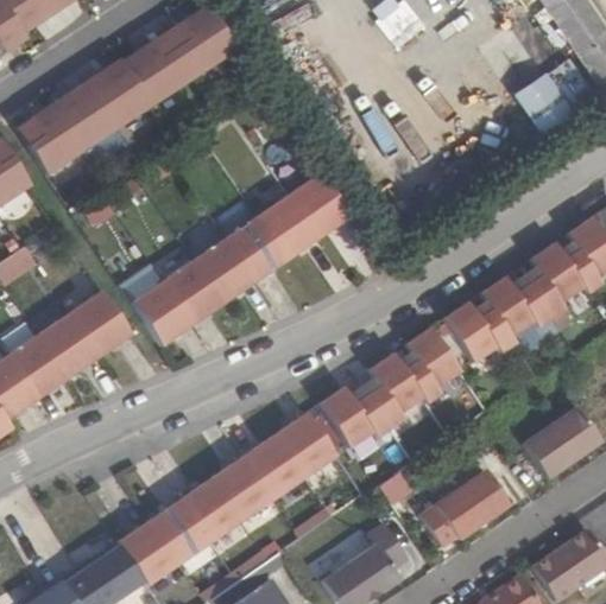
[(0,0),(0,36),(7,48),(29,33),(25,29),(6,0),(0,0)]
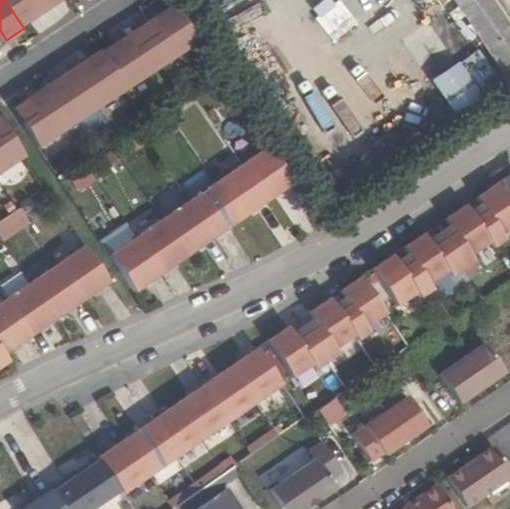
[(5,0),(21,24),(50,4),(47,0),(5,0)]
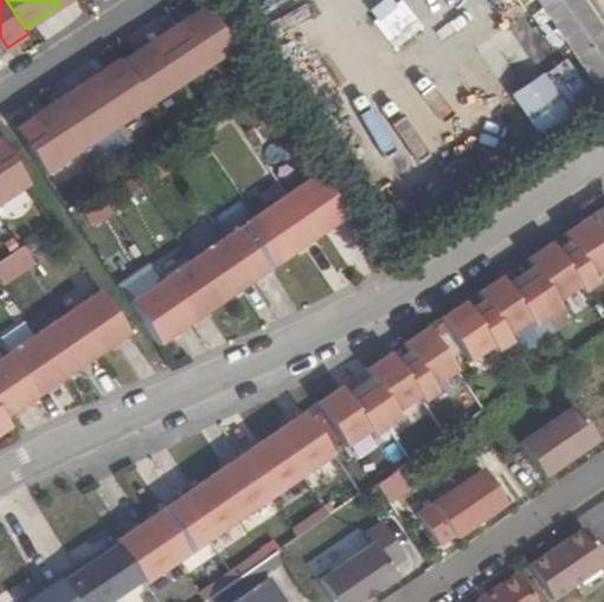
[(386,50),(421,12),(406,0),(391,0),(364,30),(386,50)]
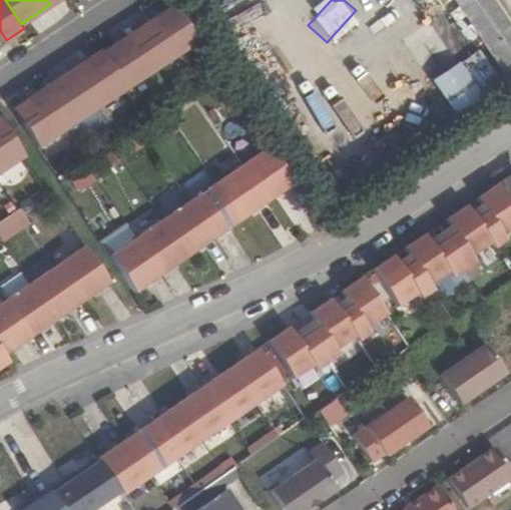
[(510,23),(496,0),(463,0),(510,75),(510,23)]
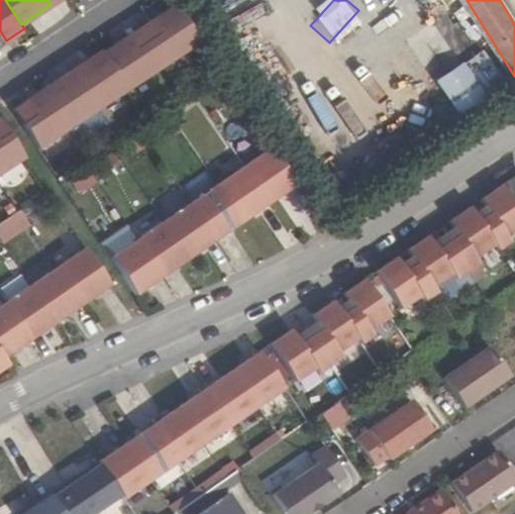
[(143,26),(151,39),(168,65),(205,39),(180,2),(143,26)]
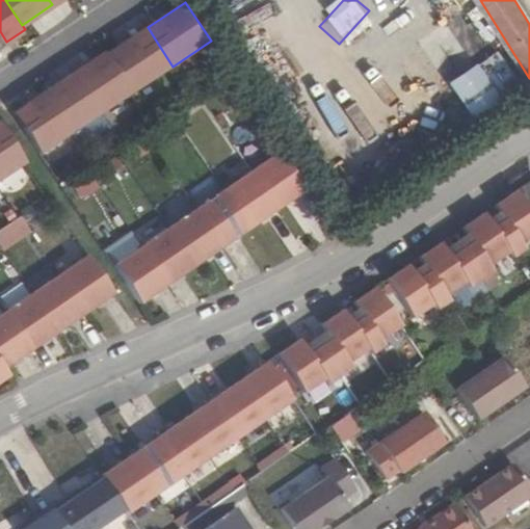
[(121,46),(110,53),(135,91),(173,67),(156,41),(129,59),(121,46)]
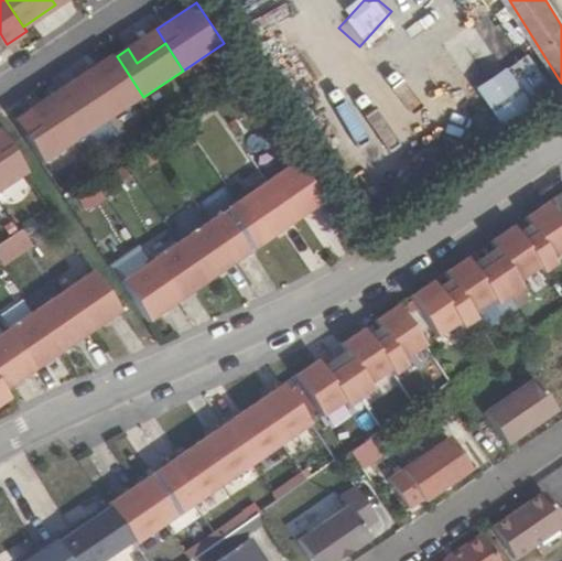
[(100,64),(83,75),(111,119),(143,97),(117,56),(101,66),(100,64)]
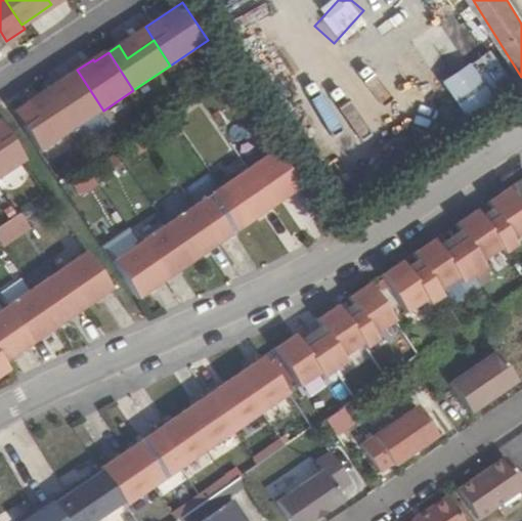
[(77,70),(47,90),(74,130),(103,111),(77,70)]
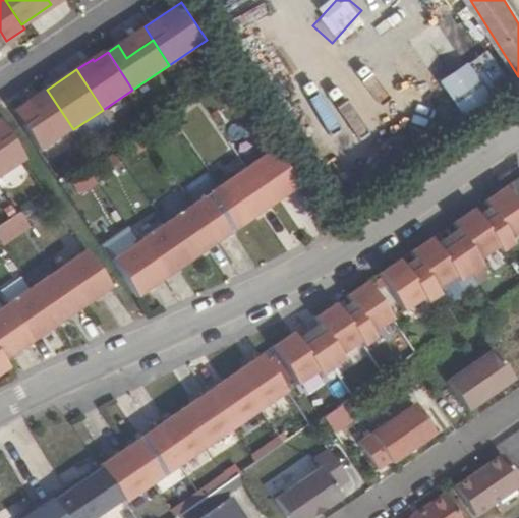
[(40,116),(27,124),(44,150),(73,129),(47,90),(30,102),(40,116)]
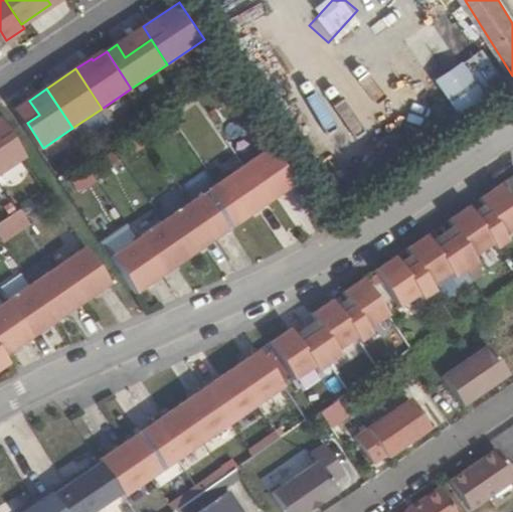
[(0,137),(0,174),(28,155),(12,131),(0,138),(0,137)]
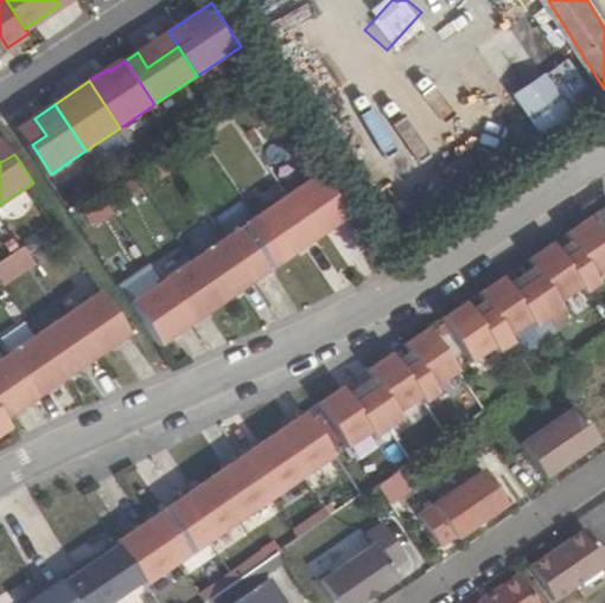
[(322,236),(354,213),(324,170),(292,192),(322,236)]
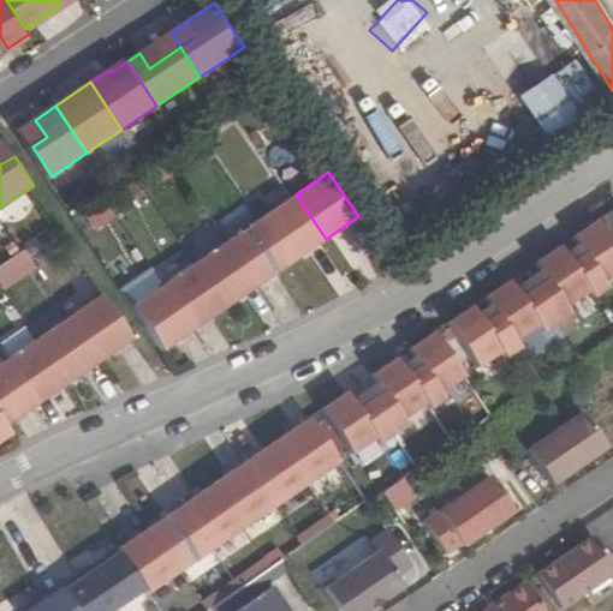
[(140,174),(126,184),(134,193),(147,185),(140,174)]
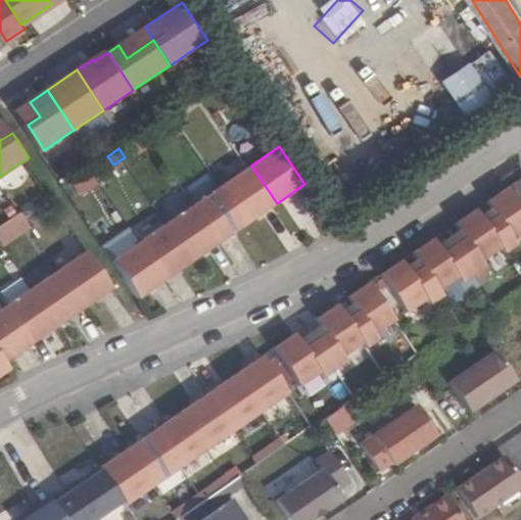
[(250,222),(277,203),(251,166),(224,184),(250,222)]
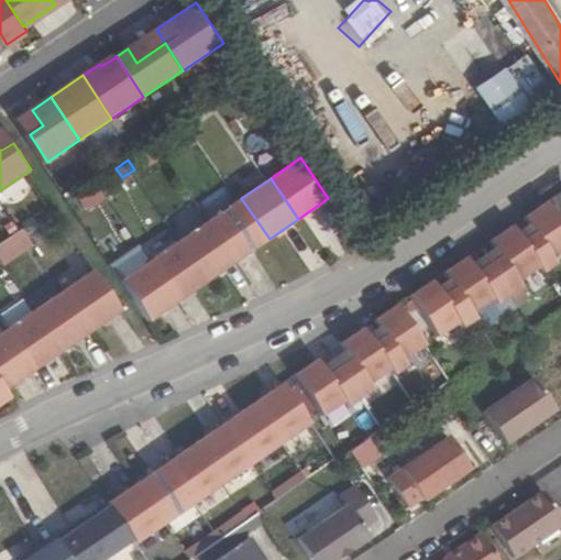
[(100,179),(79,191),(88,208),(109,196),(100,179)]
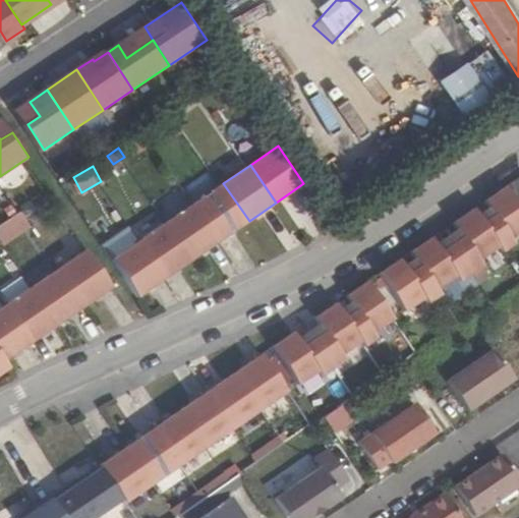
[(249,221),(223,183),(196,202),(222,239),(249,221)]
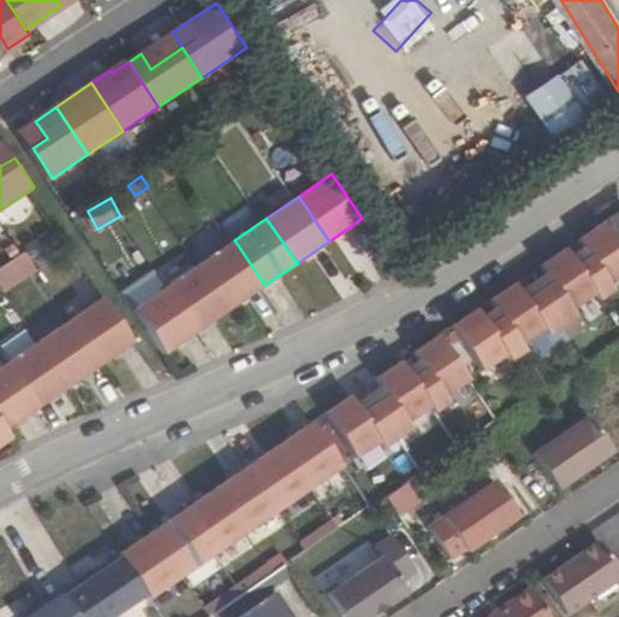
[(618,235),(608,220),(583,236),(598,261),(586,269),(600,291),(605,297),(618,287),(614,281),(618,278),(618,235)]
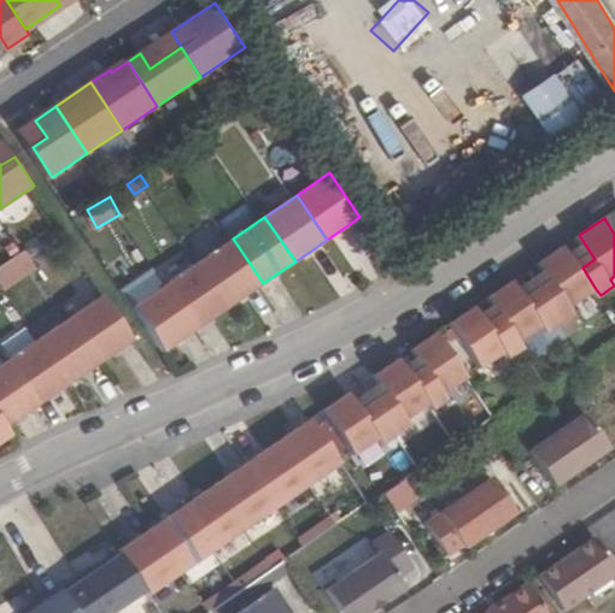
[(263,283),(233,239),(201,260),(232,305),(263,283)]
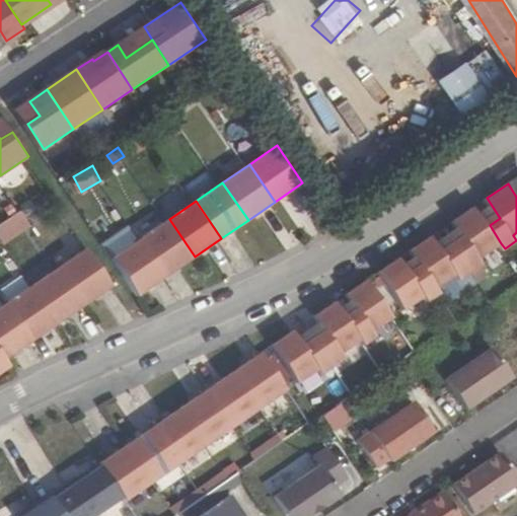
[(0,220),(0,232),(6,242),(33,224),(21,206),(0,220)]
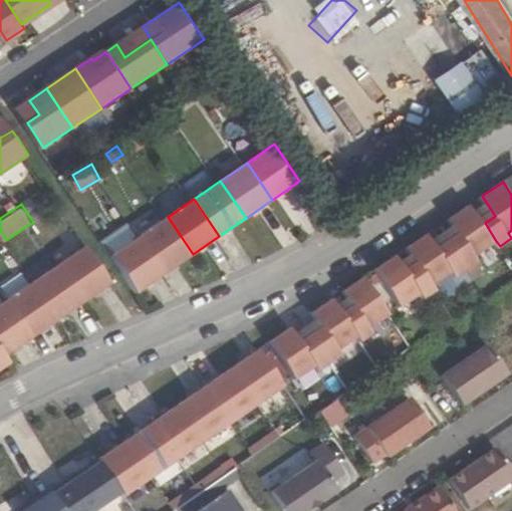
[(453,244),(469,267),(480,259),(477,254),(496,241),(484,223),(471,204),(451,218),(464,237),(453,244)]
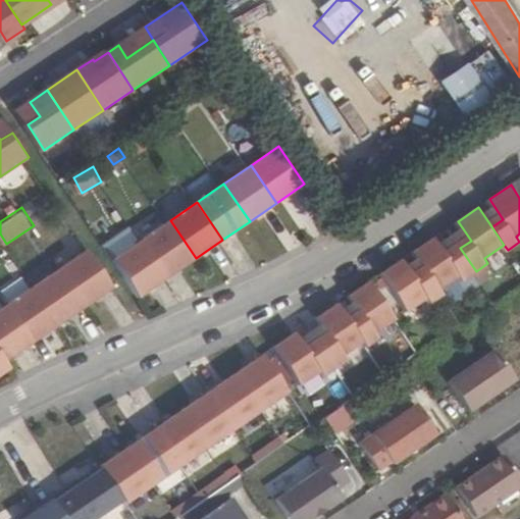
[(196,258),(170,220),(143,239),(168,276),(196,258)]
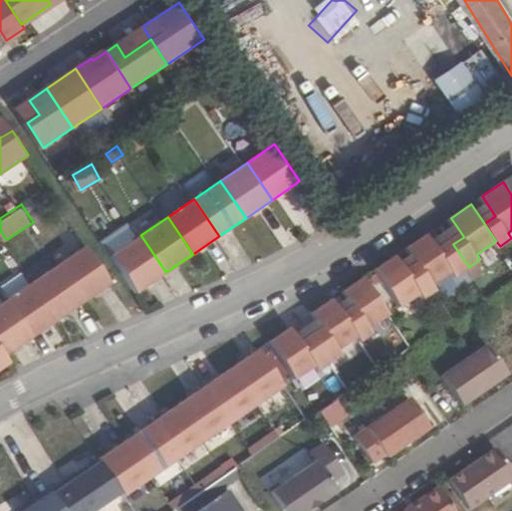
[(422,266),(434,283),(454,269),(458,274),(469,267),(453,244),(443,252),(429,232),(409,247),(422,266)]
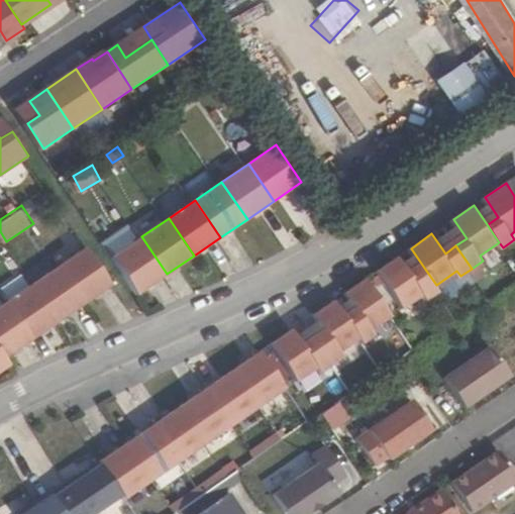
[(167,274),(141,236),(114,255),(140,292),(167,274)]
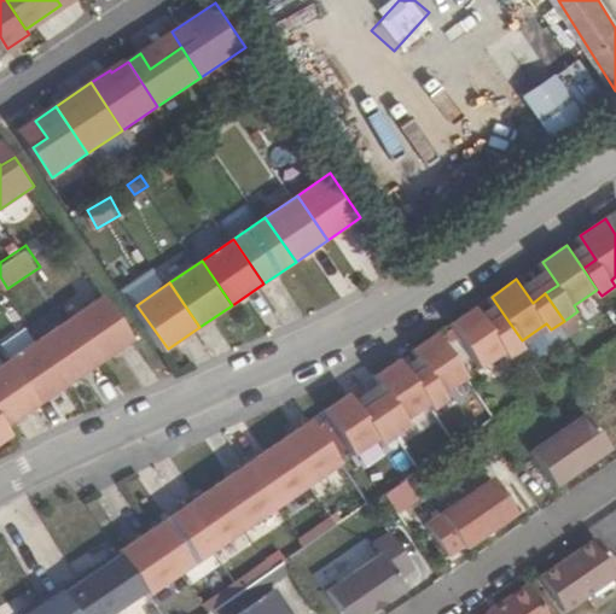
[(108,293),(75,315),(105,360),(138,338),(108,293)]
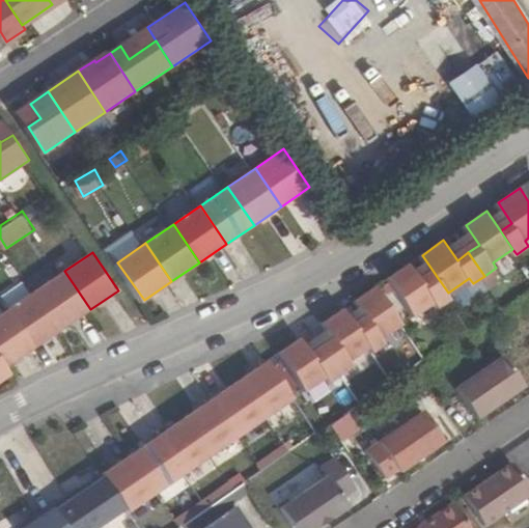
[(411,262),(390,277),(416,315),(437,301),(440,306),(452,298),(448,293),(436,275),(425,282),(411,262)]
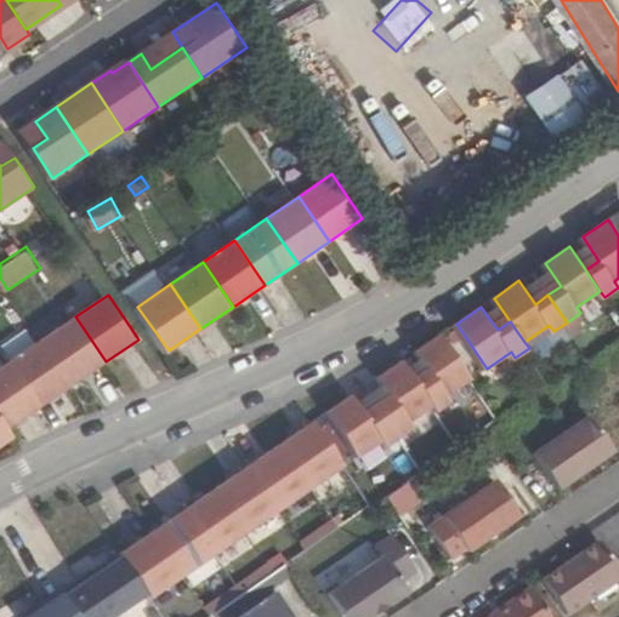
[(75,316),(43,338),(74,383),(106,361),(75,316)]
